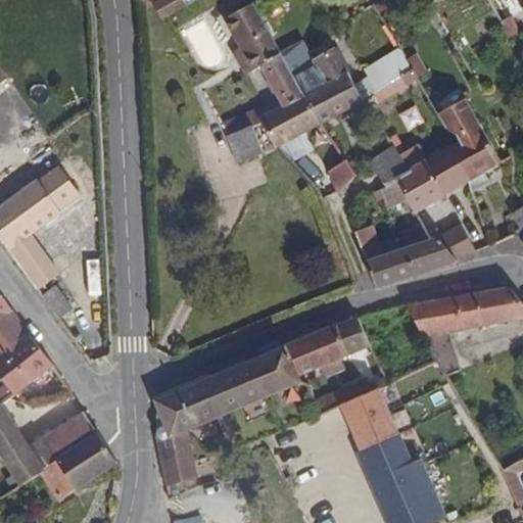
[(186,6),(182,0),(161,0),(153,5),(162,19),(186,6)]
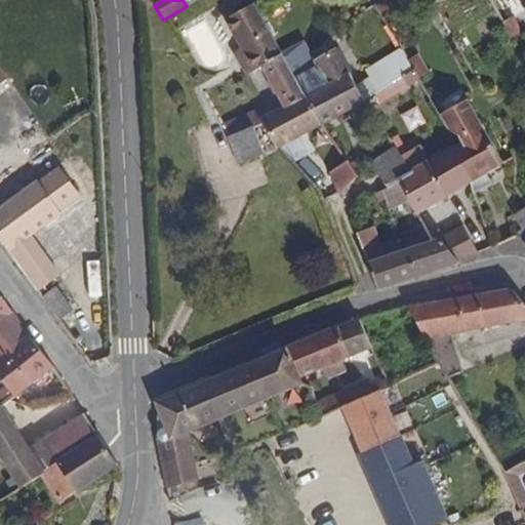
[(514,17),(503,0),(489,0),(502,24),(514,17)]
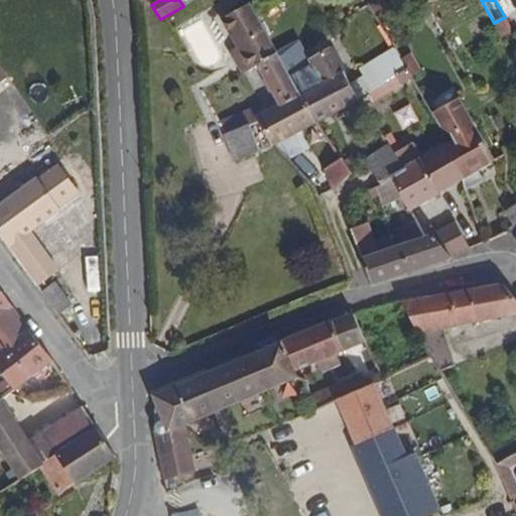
[(514,34),(505,17),(494,23),(501,37),(514,34)]
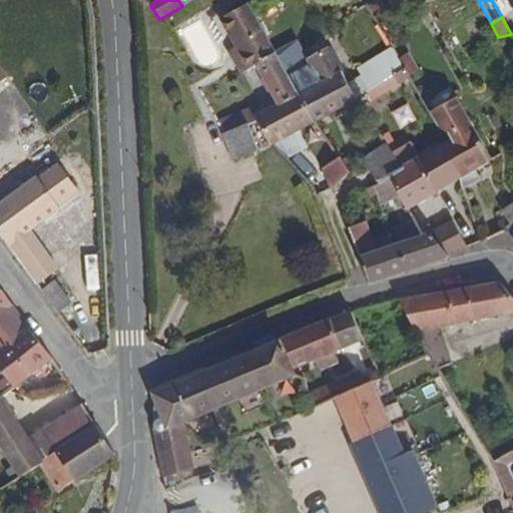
[(299,93),(257,20),(237,31),(277,104),(299,93)]
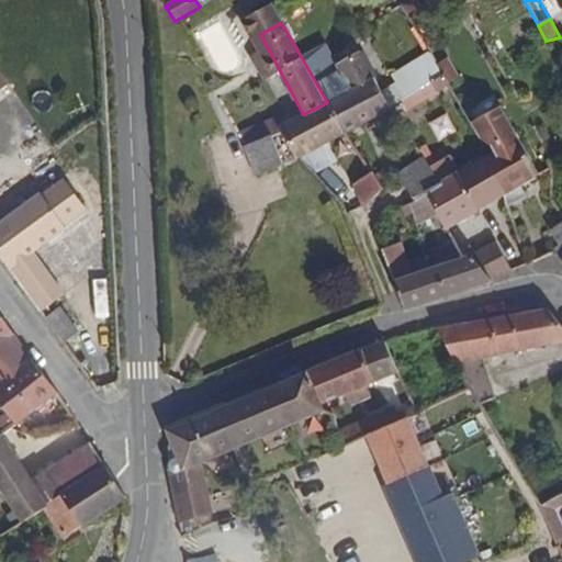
[(392,107),(359,53),(336,66),(350,89),(327,102),(344,134),(392,107)]
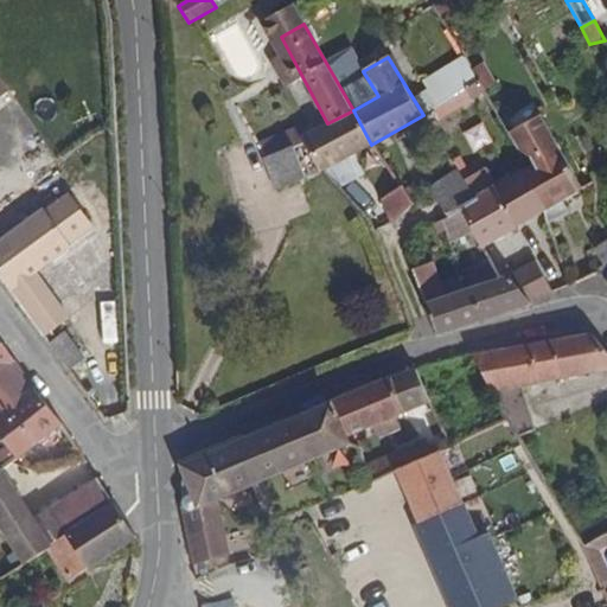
[(471,100),(483,93),(475,81),(464,89),(471,100)]
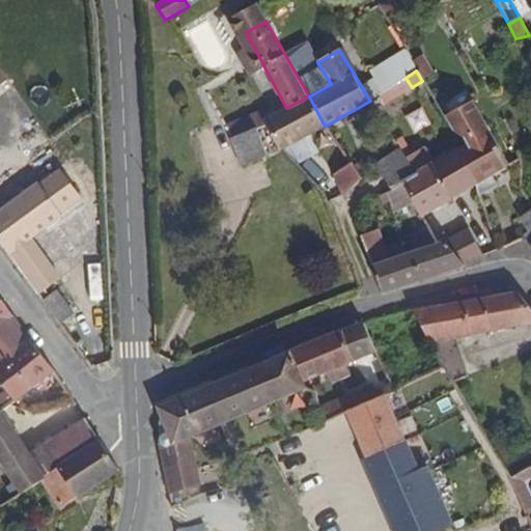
[(403,93),(397,83),(376,95),(383,105),(403,93)]
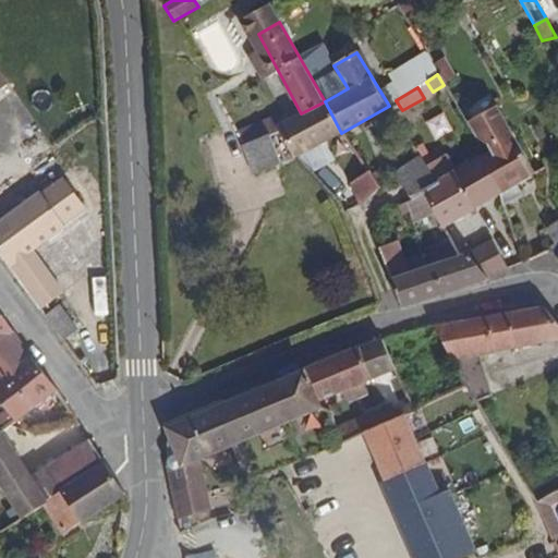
[(341,133),(325,101),(301,113),(275,125),(278,131),(293,158),(341,133)]
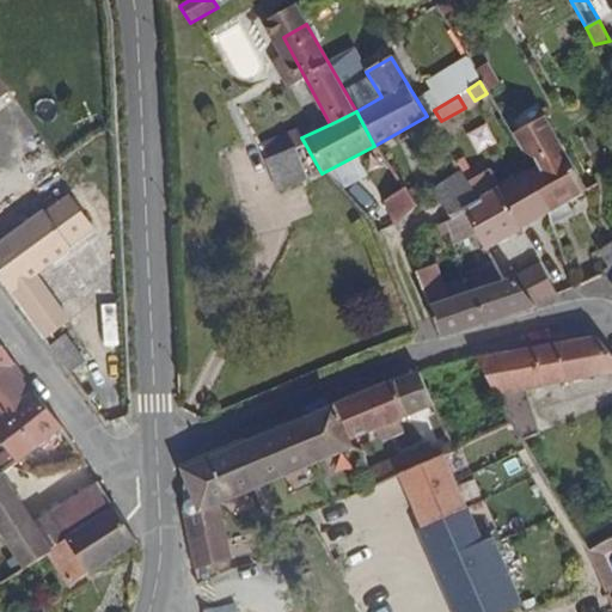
[(293,148),(305,144),(301,138),(299,132),(261,150),(265,160),(293,148)]
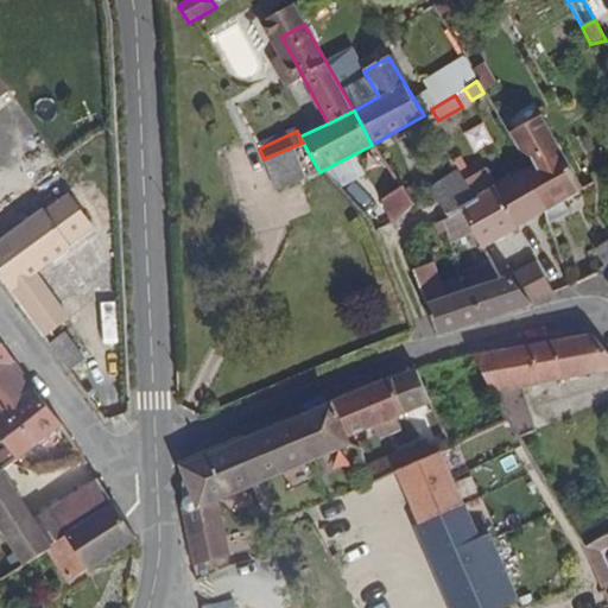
[(582,188),(556,145),(531,159),(534,165),(524,172),(543,211),(562,201),(582,188)]
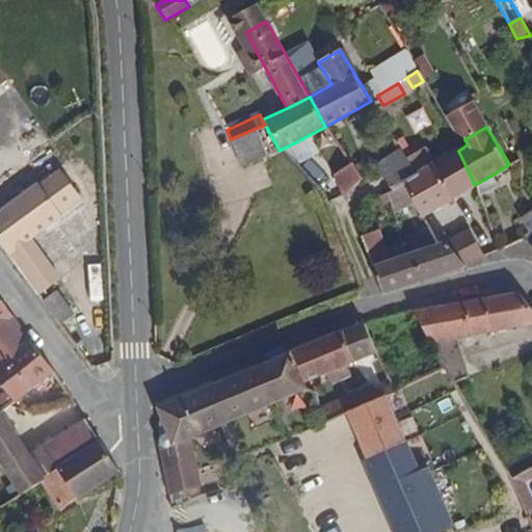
[(266,156),(255,129),(231,139),(242,166),(266,156)]
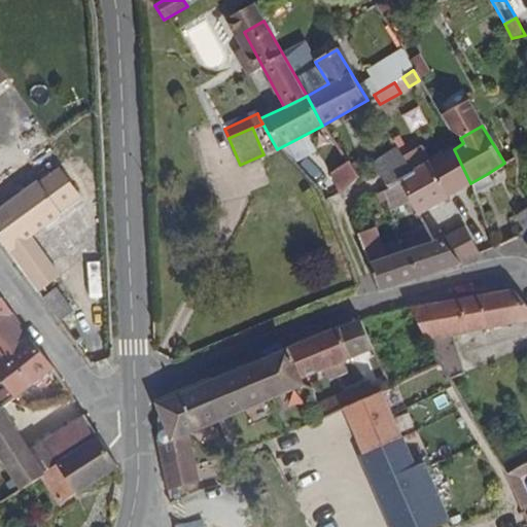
[(414,173),(402,157),(397,147),(372,165),(389,188),(397,182),(414,173)]
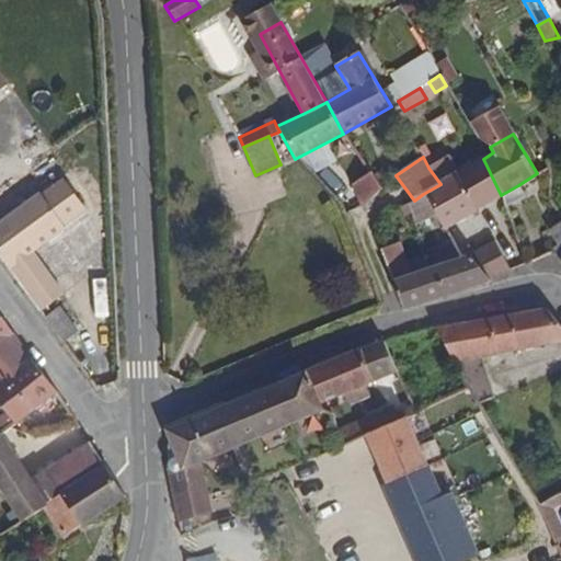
[(444,230),(501,195),(483,159),(458,173),(441,184),(423,194),(433,212),(444,230)]
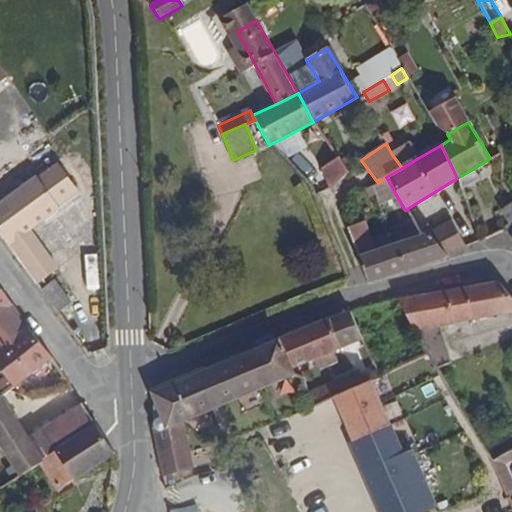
[(402,168),(418,158),(409,145),(391,153),(402,168)]
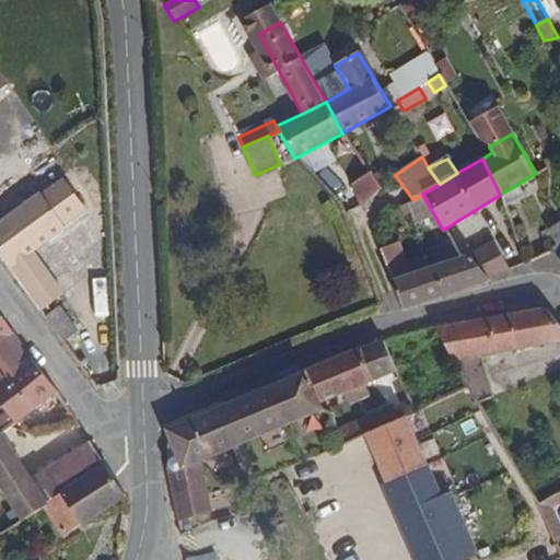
[(331,182),(325,168),(312,177),(323,189),(331,182)]
